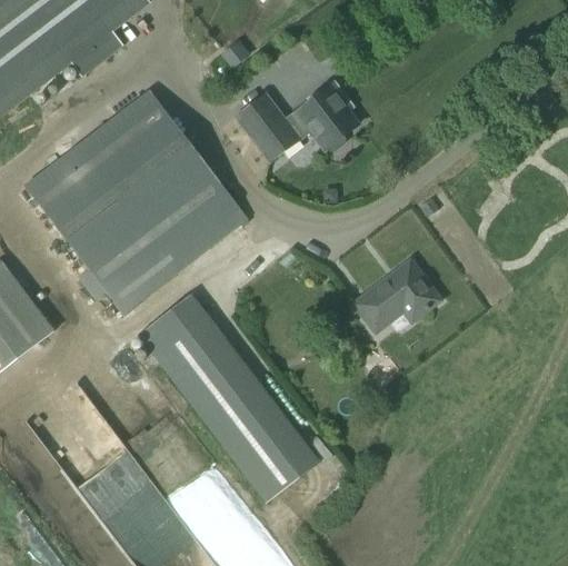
[(0,0),(0,111),(70,59),(82,76),(123,43),(111,27),(147,0),(0,0)]
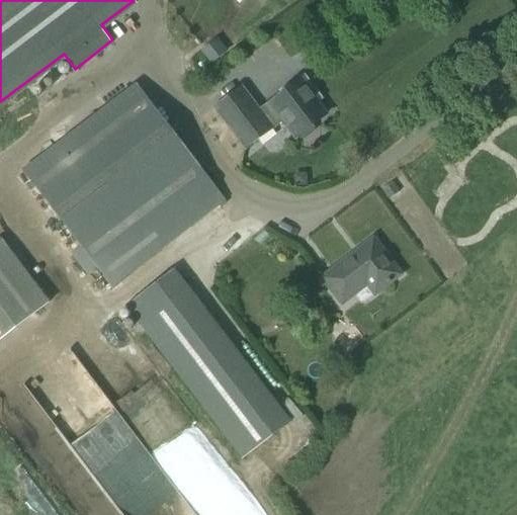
[(516,14),(512,8),(500,17),(510,31),(516,26),(516,14)]
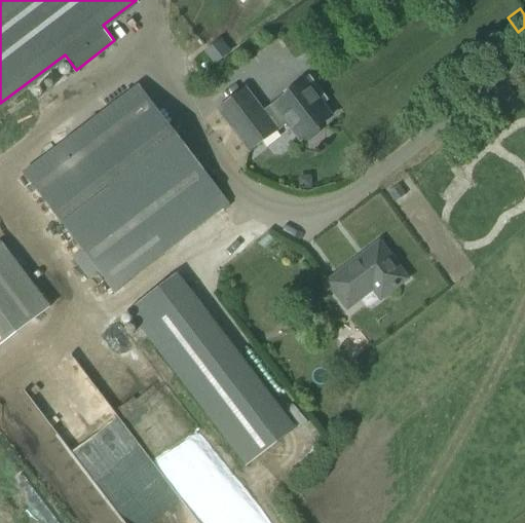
[(209,46),(204,49),(215,63),(219,60),(231,49),(221,37),(209,46)]
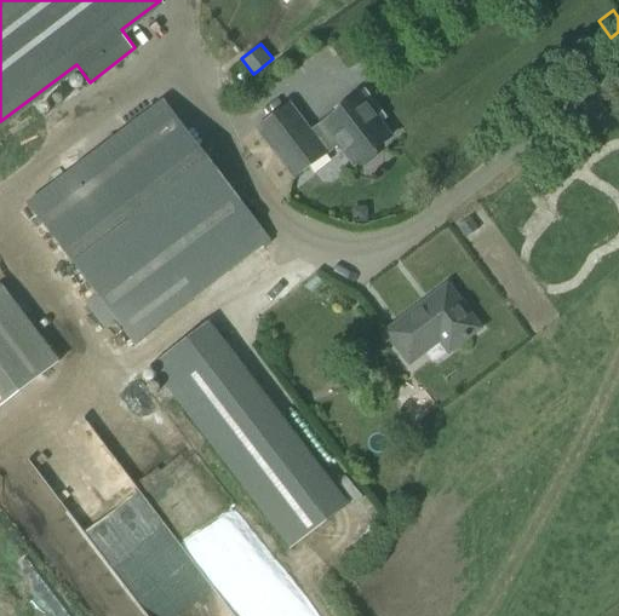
[(294,174),(339,142),(355,162),(391,134),(373,111),(378,108),(365,88),(348,102),(345,98),(334,107),(337,110),(311,130),(290,101),(257,126),(294,174)]
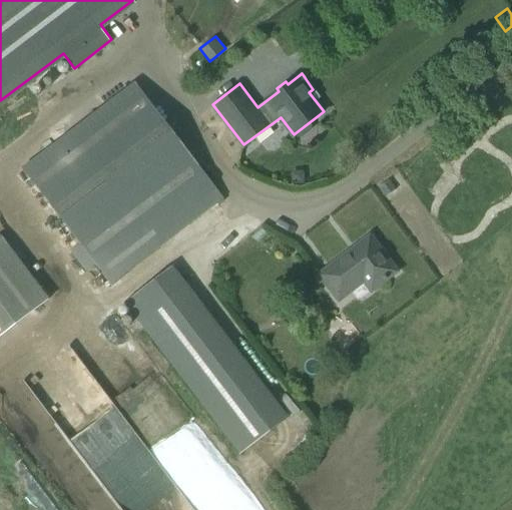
[(24,167),(98,264),(151,222),(165,240),(217,200),(218,202),(224,198),(136,83),(24,167)]
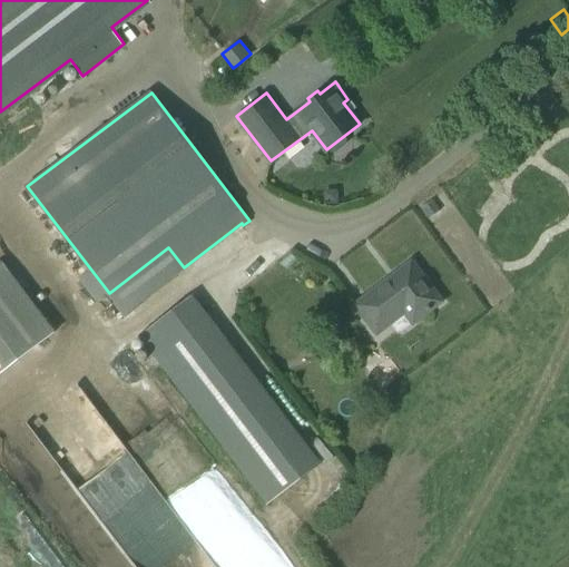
[(400,166),(391,174),(396,182),(406,174),(400,166)]
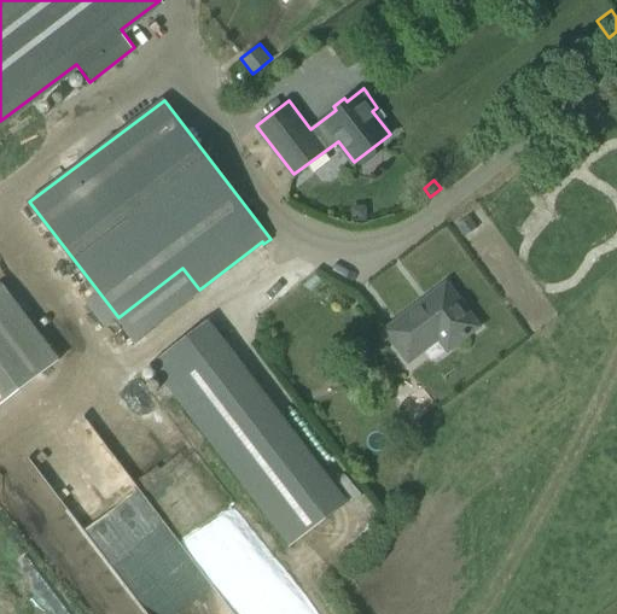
[(469,216),(457,224),(459,227),(465,235),(476,227),(470,218),(469,216)]
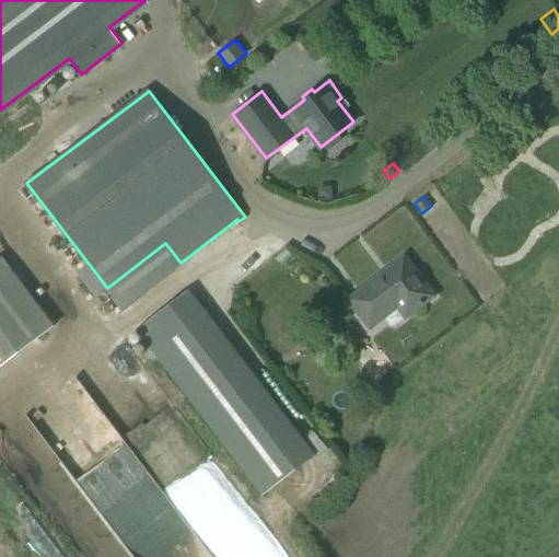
[(0,364),(53,325),(0,256),(0,364)]
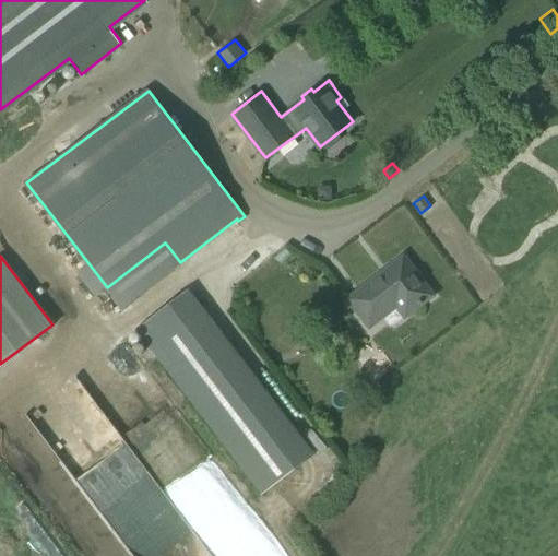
[(361,315),(369,326),(383,315),(378,308),(391,298),(405,316),(432,294),(403,256),(348,297),(361,315)]
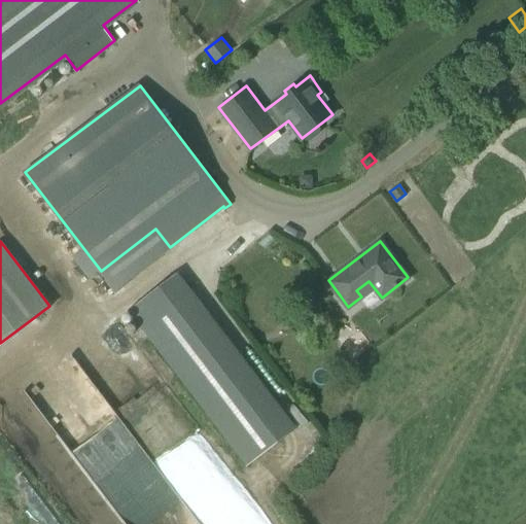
[(136,302),(150,320),(193,287),(179,270),(136,302)]
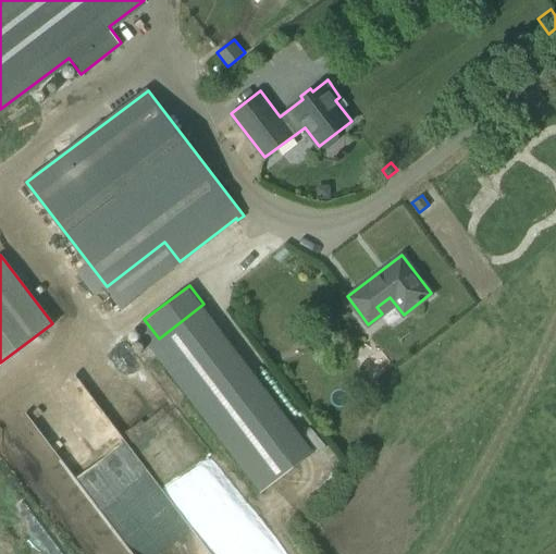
[(135,325),(157,354),(165,347),(159,339),(144,319),(135,325)]
